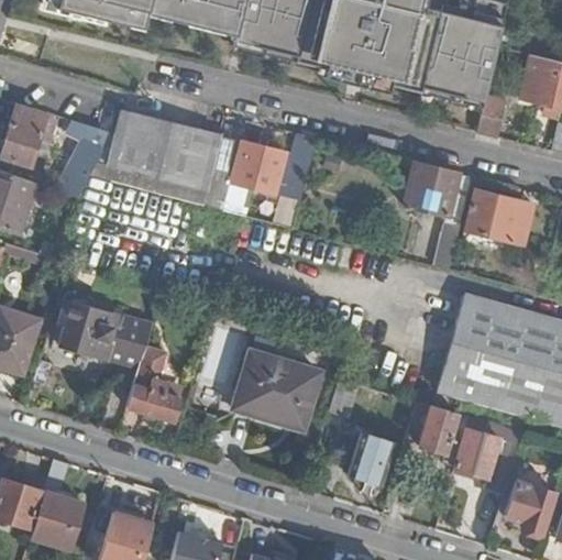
[(55,0),(58,1),(144,23),(147,9),(237,31),(234,42),(483,107),(486,96),(498,47),(506,19),(510,0),(55,0)]
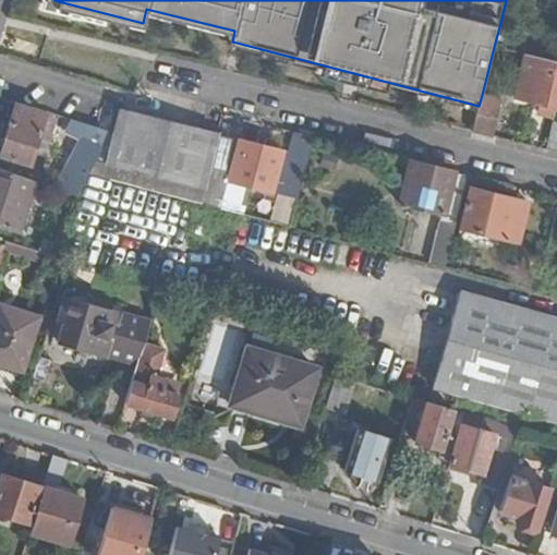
[(556,61),(528,55),(517,97),(542,104),(556,107),(556,61)]
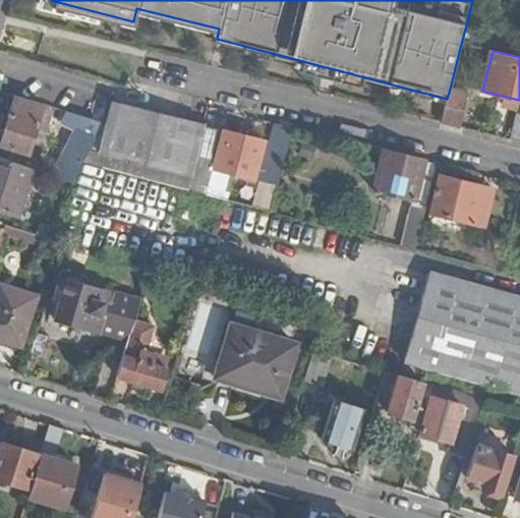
[(447,99),(441,121),(460,126),(468,93),(450,89),(447,99)]
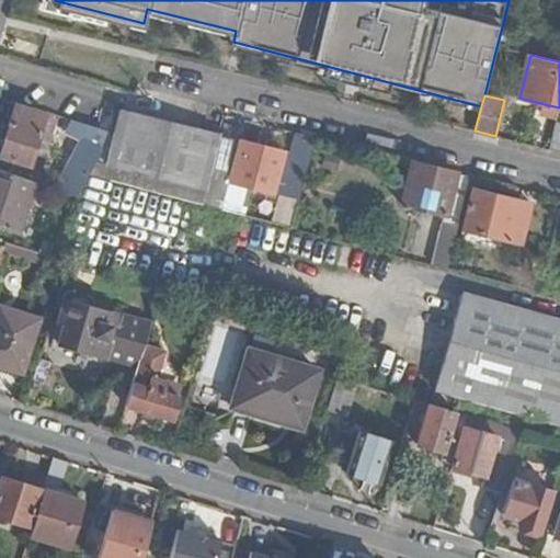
[(60,115),(16,103),(0,158),(0,159),(30,167),(37,144),(50,147),(60,115)]
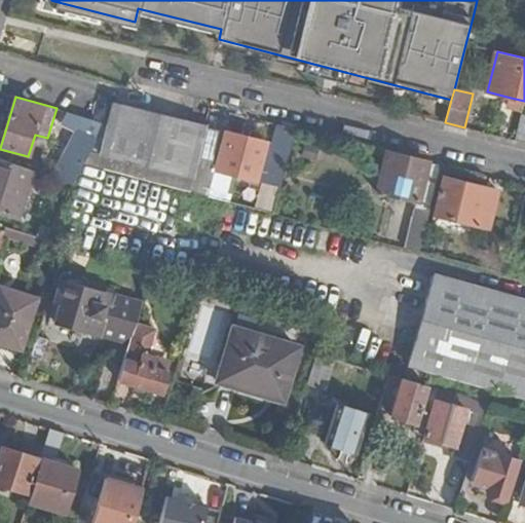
[(108,122),(87,162),(192,192),(207,126),(101,97),(95,118),(108,122)]
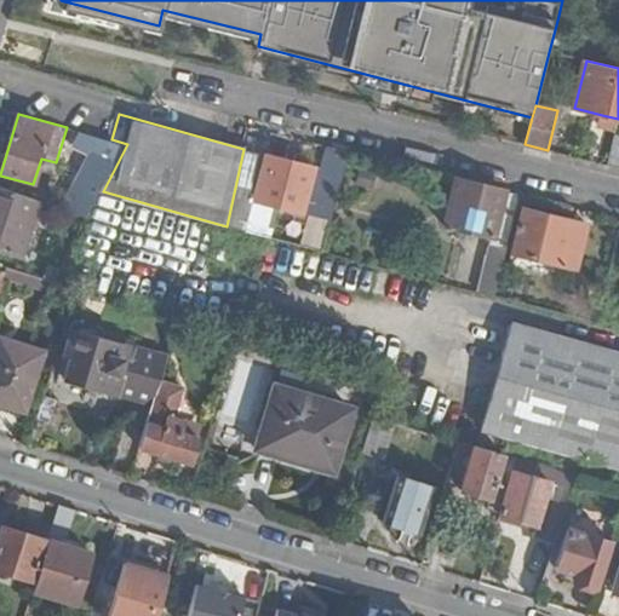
[(618,119),(602,115),(600,126),(617,131),(618,125),(618,119)]
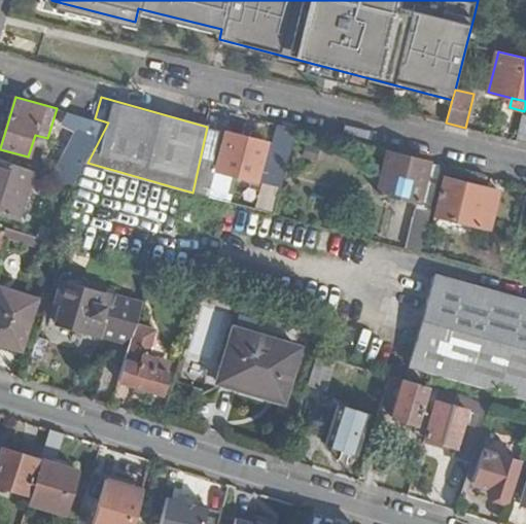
[(79,128),(55,177),(76,183),(88,163),(108,123),(95,118),(70,111),(66,124),(79,128)]
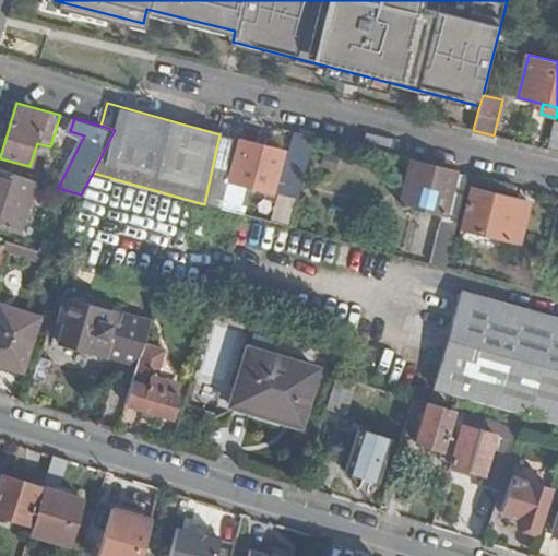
[(288,182),(305,187),(319,137),(300,131),(291,169),(292,170),(288,182)]
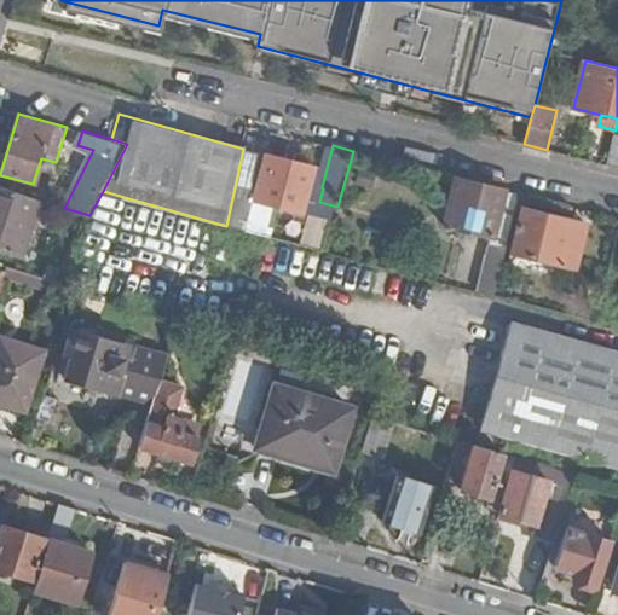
[(617,148),(612,145),(606,166),(617,168),(617,148)]
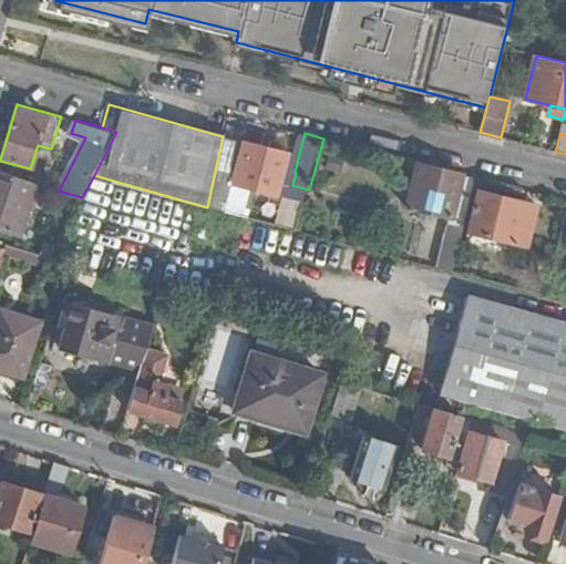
[(277,193),(289,151),(246,141),(236,182),(277,193)]
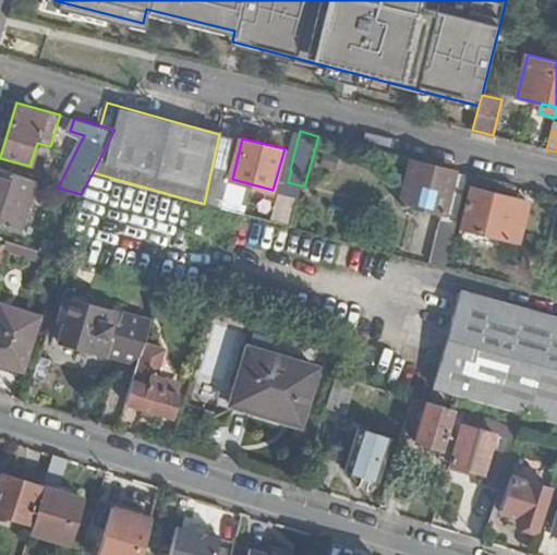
[(442,220),(457,225),(469,175),(414,161),(403,202),(444,213),(442,220)]
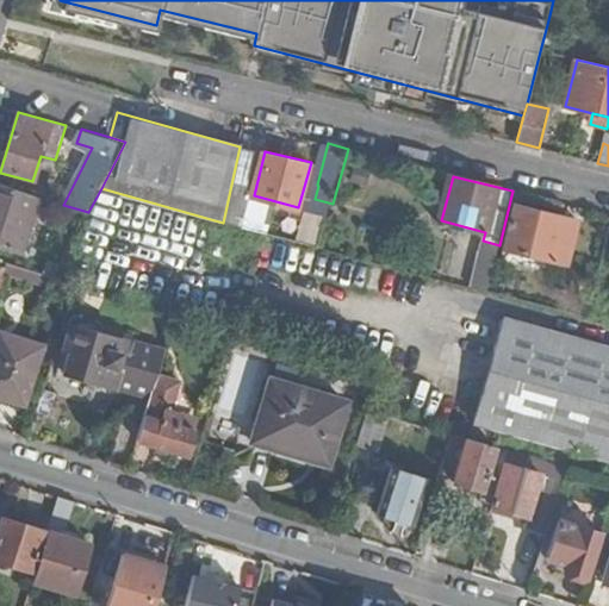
[(36,197),(0,185),(0,248),(19,254),(36,197)]
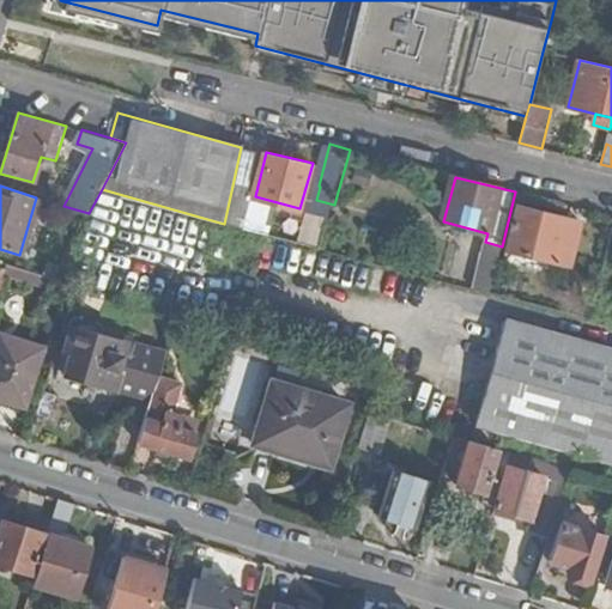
[(586,223),(521,205),(507,250),(574,268),(586,223)]
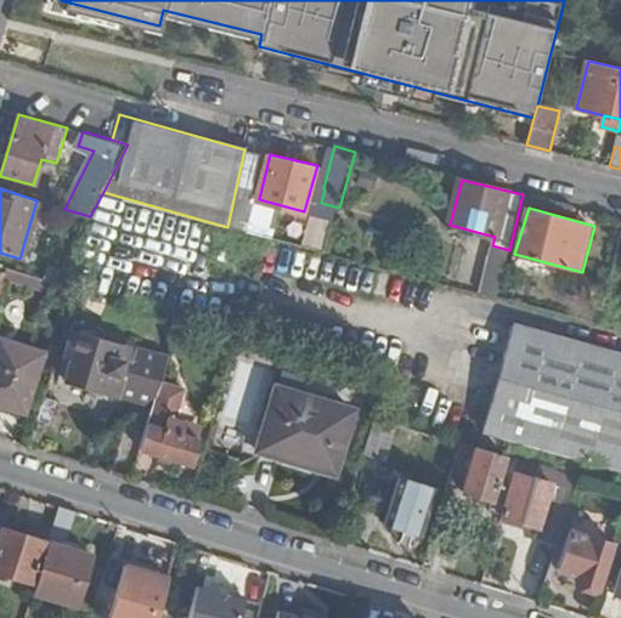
[(39,255),(65,264),(90,216),(65,209),(39,255)]
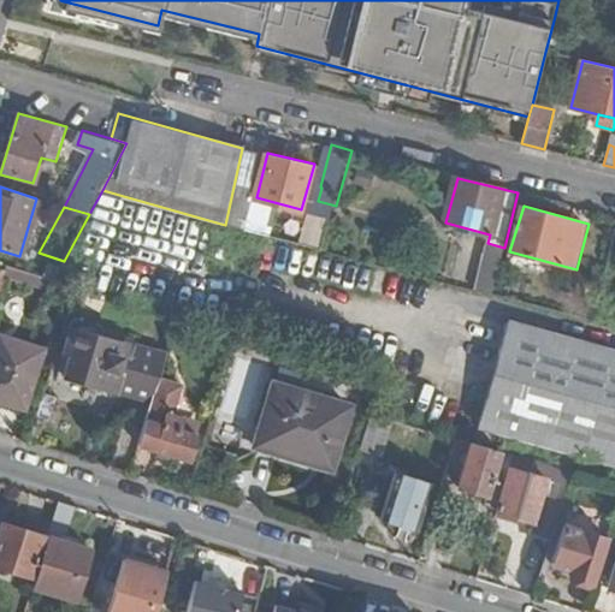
[(614,351),(508,321),(479,427),(614,465),(614,351)]
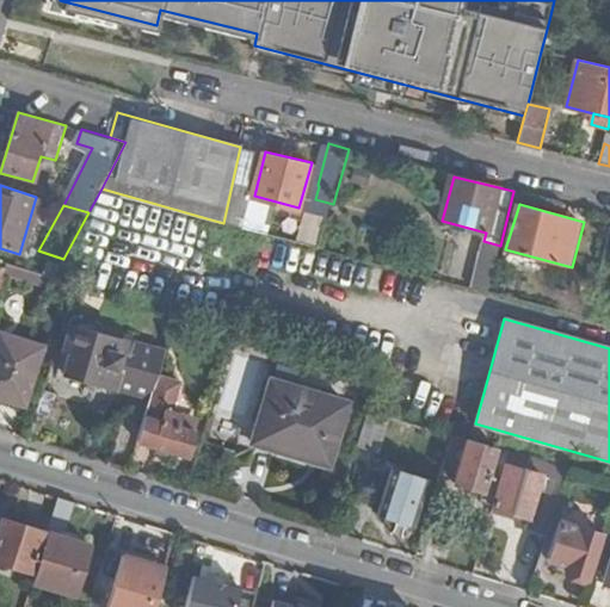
[(161,354),(74,329),(61,376),(105,389),(147,403),(161,354)]
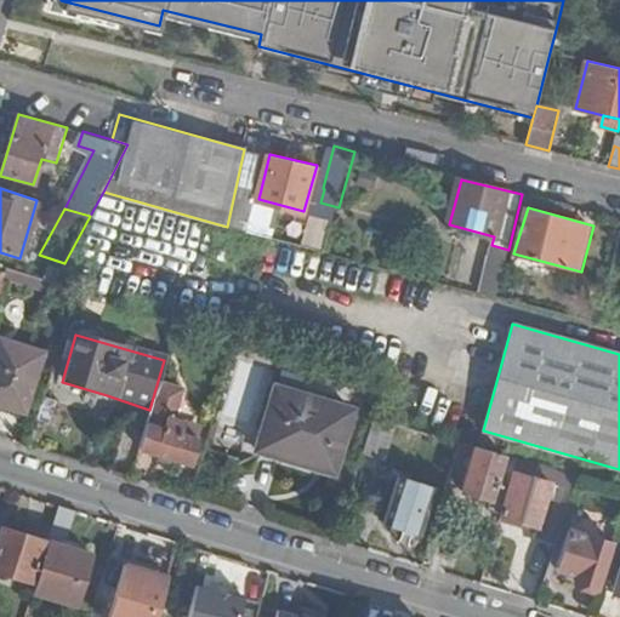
[(40,355),(0,343),(0,409),(22,416),(40,355)]
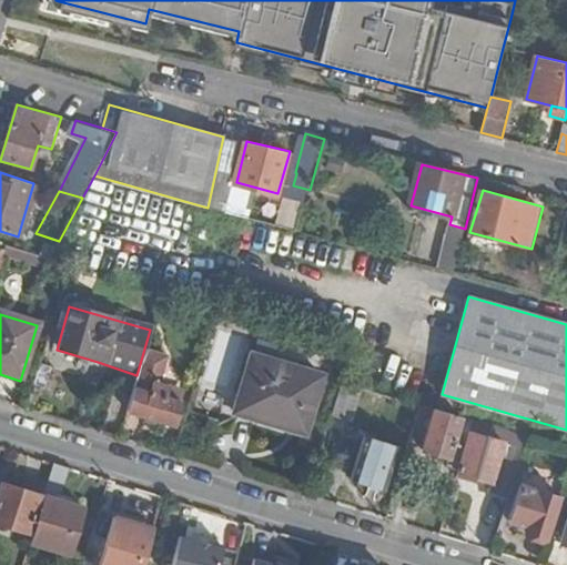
[(137,375),(125,414),(149,421),(173,429),(180,405),(164,401),(168,390),(151,384),(159,359),(151,356),(158,332),(150,330),(137,375)]
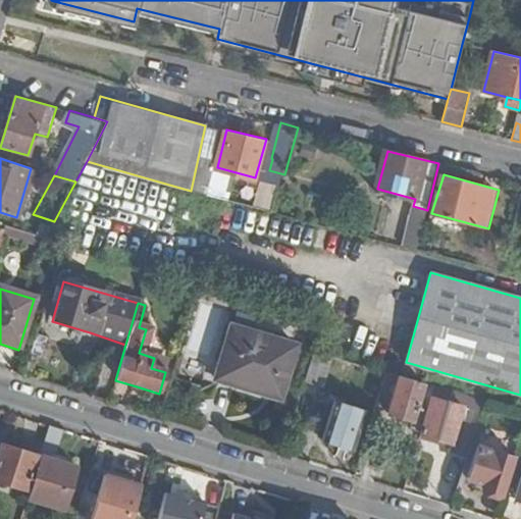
[(293,349),(229,330),(216,376),(258,388),(257,396),(277,401),(293,349)]
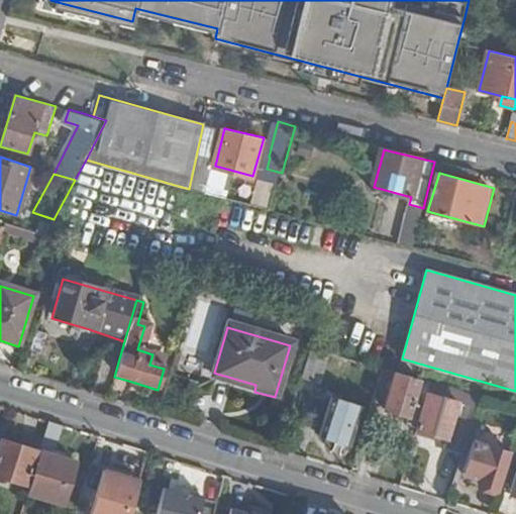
[(306,349),(297,381),(314,385),(323,355),(306,349)]
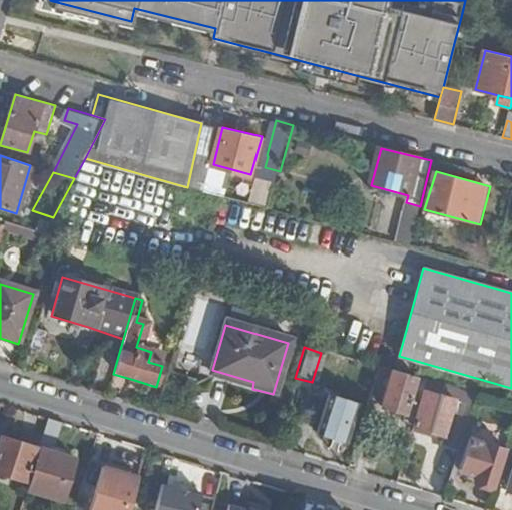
[(148,362),(162,366),(165,356),(151,352),(148,362)]
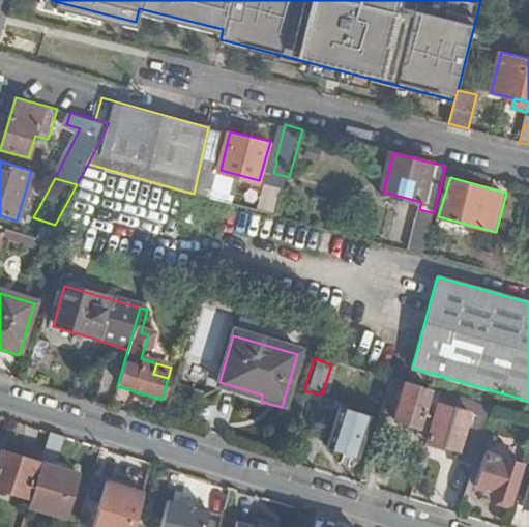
[(413,441),(425,445),(439,396),(404,385),(392,422),(417,430),(413,441)]
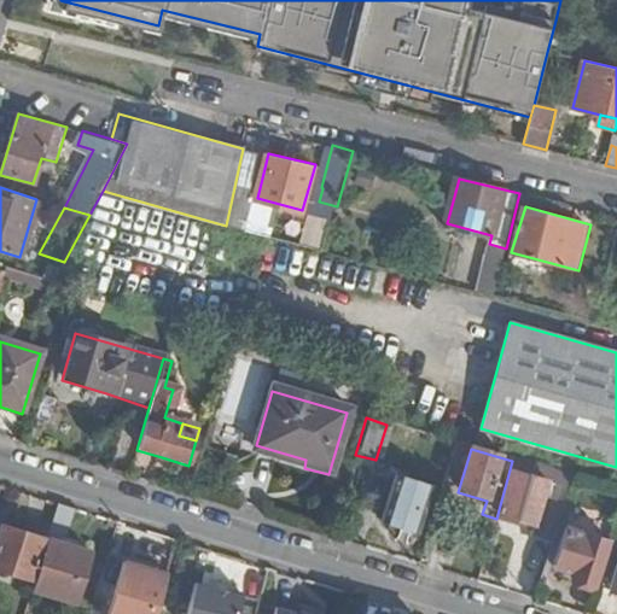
[(531,542),(552,548),(564,507),(543,501),(548,486),(556,489),(559,474),(512,461),(496,519),(535,530),(531,542)]
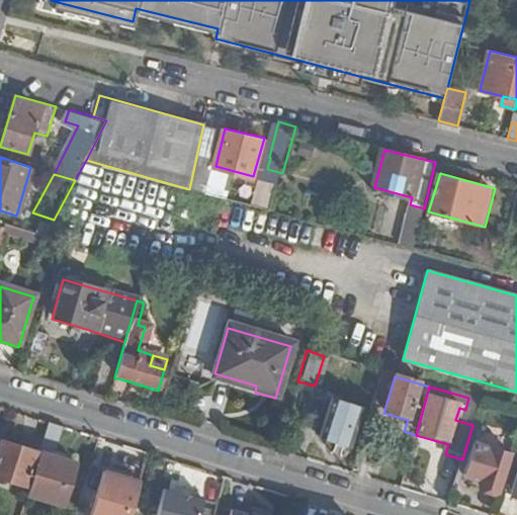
[(351,449),(362,412),(332,404),(321,440),(351,449)]
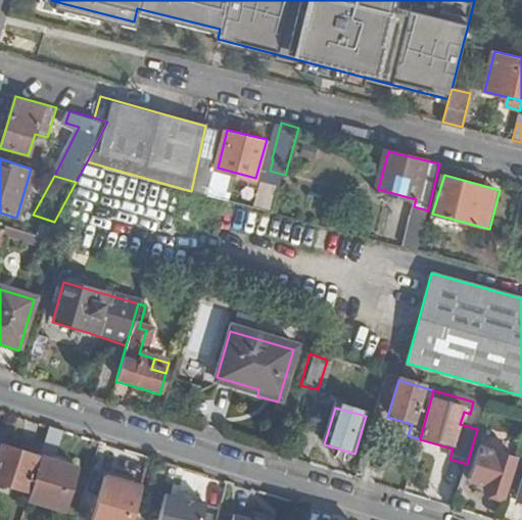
[(40,463),(28,503),(65,515),(78,472),(55,465),(64,436),(50,432),(44,451),(40,463)]
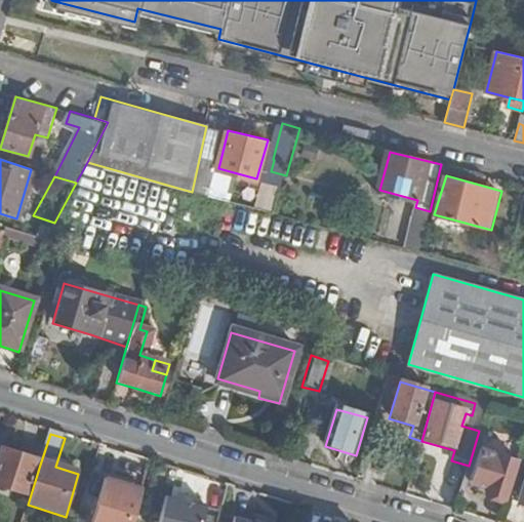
[(34,463),(40,465),(44,452),(22,446),(16,457),(1,452),(0,456),(0,487),(24,495),(34,463)]
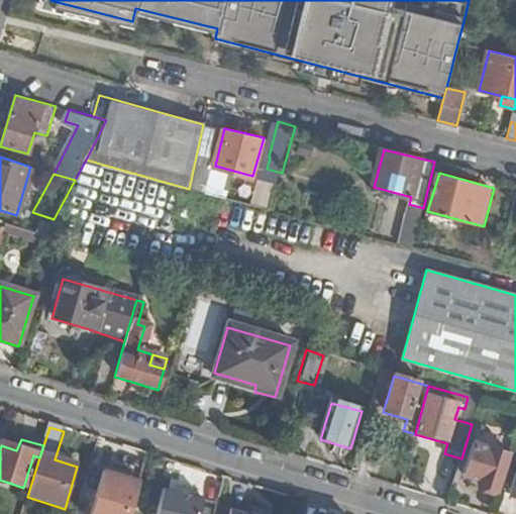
[(495,492),(506,455),(473,445),(462,478),(476,483),(476,487),(495,492)]
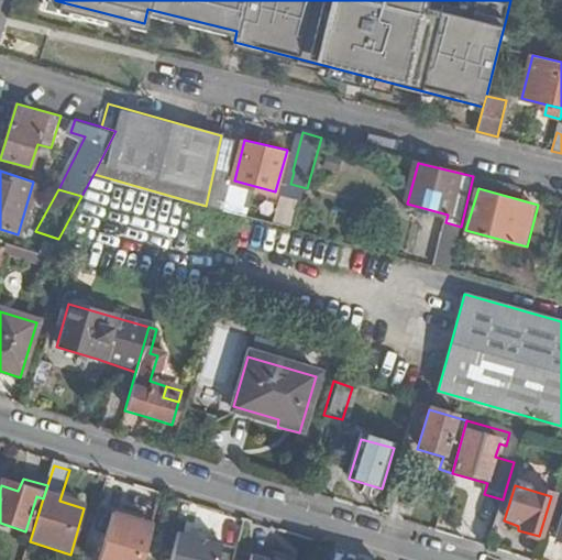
[(143,559),(152,529),(131,523),(111,517),(100,559),(143,559)]
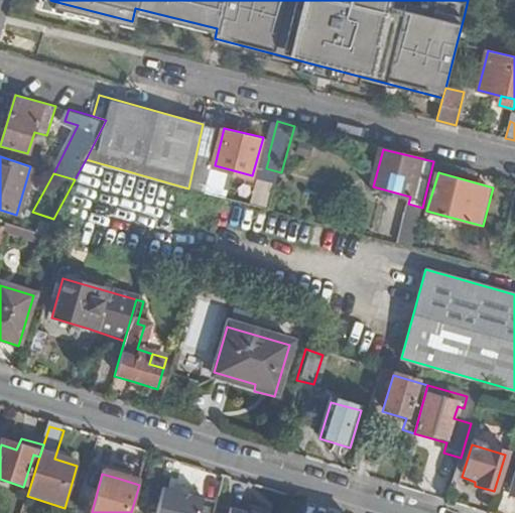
[(201,512),(204,501),(183,496),(163,491),(157,512),(201,512)]
